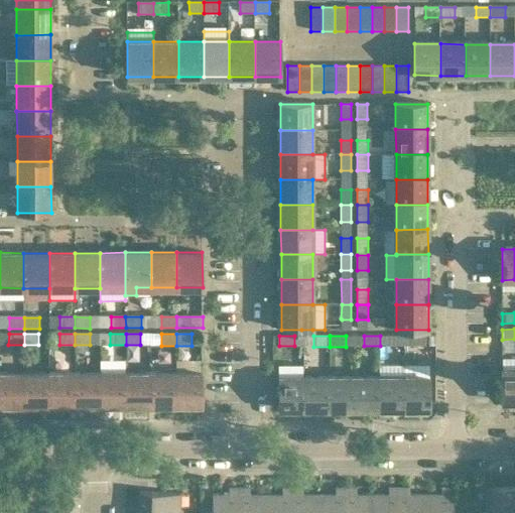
[(395,336),(380,336),(380,346),(395,346),(395,336)]
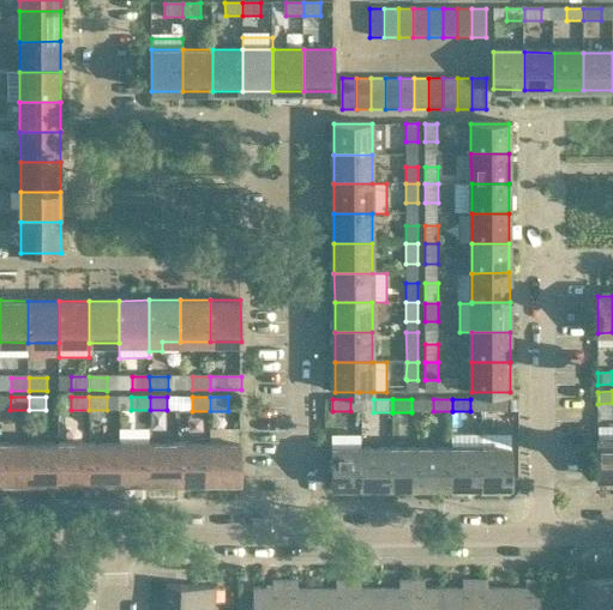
[(492,399),(493,411),(511,410),(511,399),(492,399)]
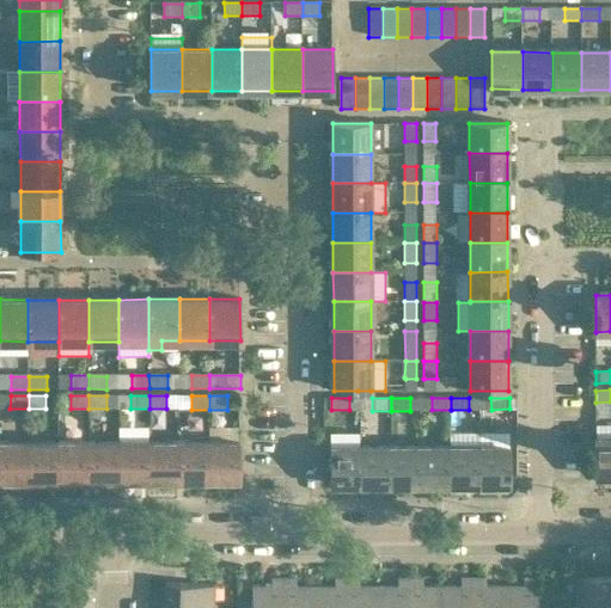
[(610,440),(596,440),(596,478),(610,477),(610,440)]
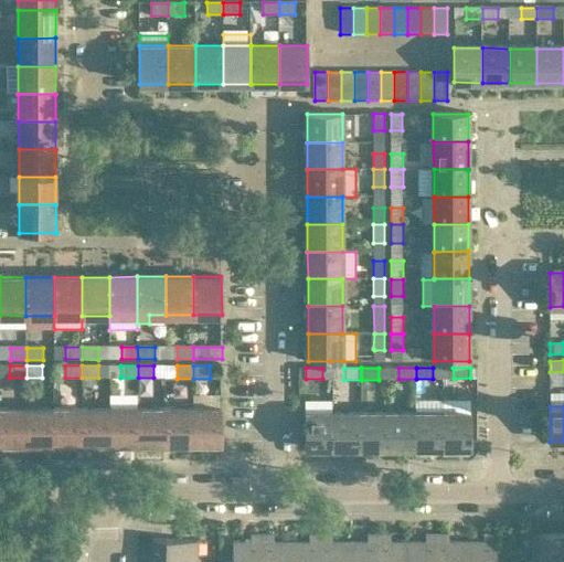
[(27,407),(0,407),(0,445),(27,446),(27,407)]
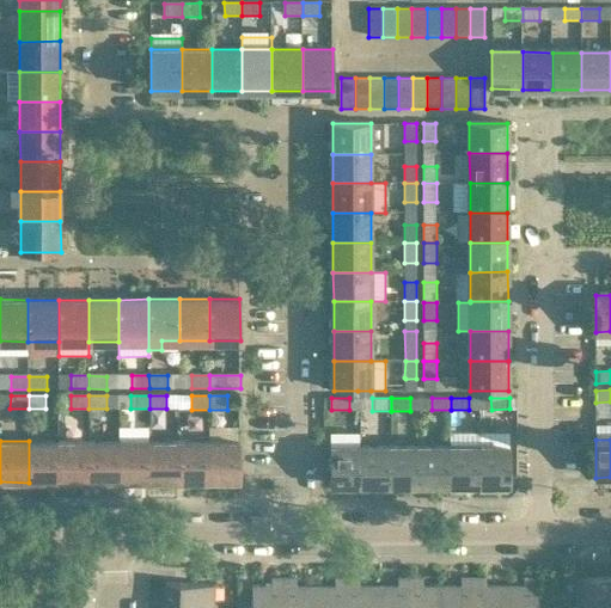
[(59,441),(29,441),(29,483),(59,483),(59,441)]
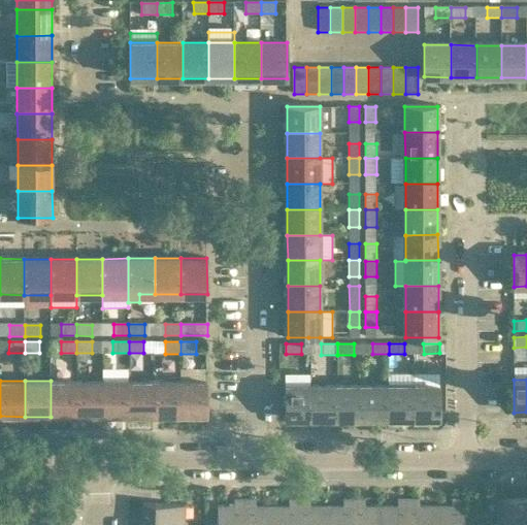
[(76,381),(51,381),(51,417),(76,416),(76,381)]
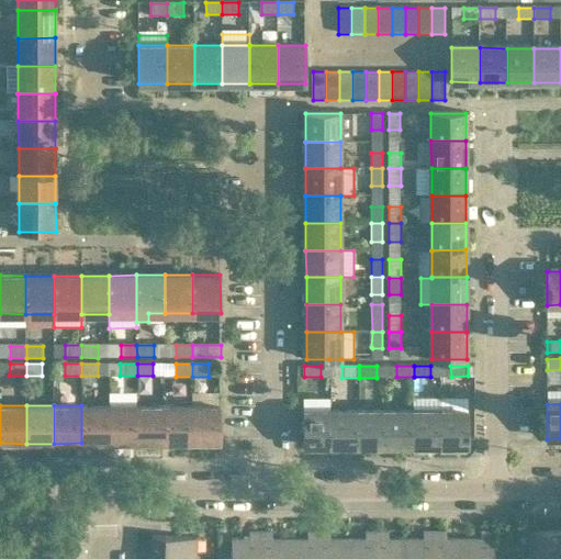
[(110,405),(81,405),(81,443),(110,443),(110,405)]
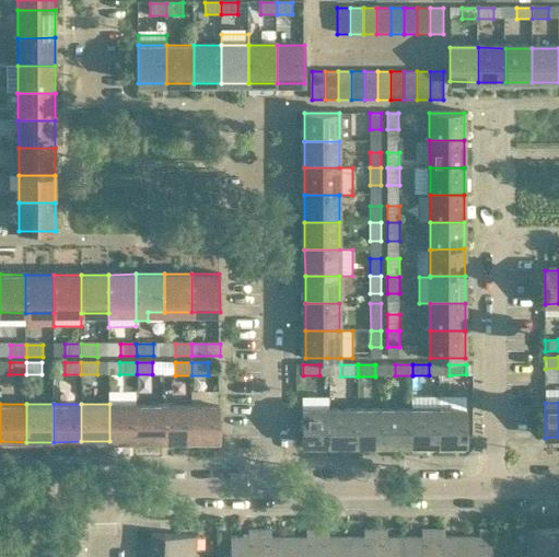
[(137,404),(109,404),(109,441),(137,441),(137,404)]
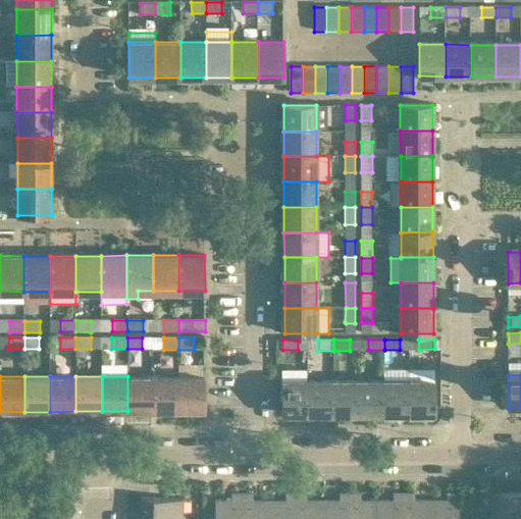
[(153,376),(127,376),(127,411),(153,411),(153,376)]
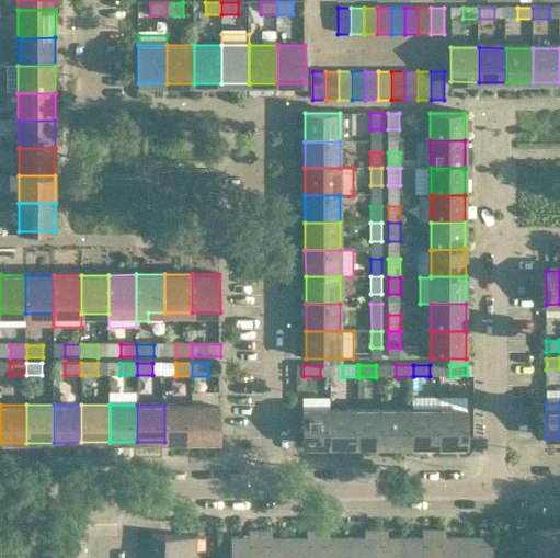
[(192,405),(164,405),(164,442),(192,442),(192,405)]
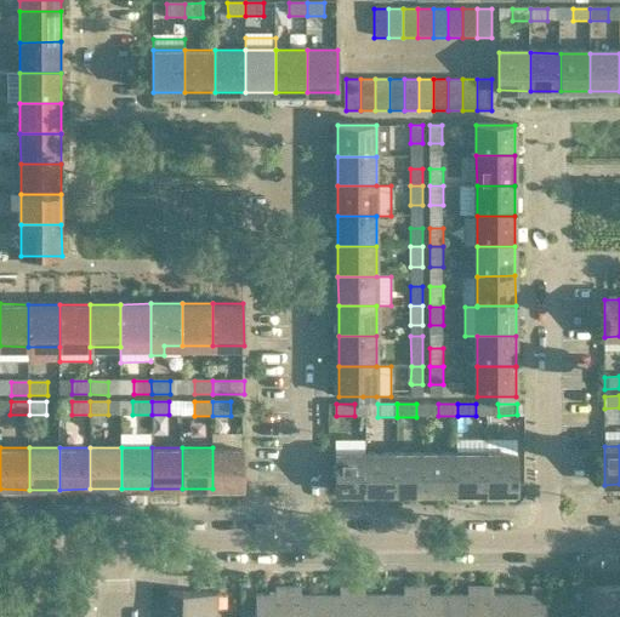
[(244,447),(212,447),(212,489),(244,489),(244,447)]
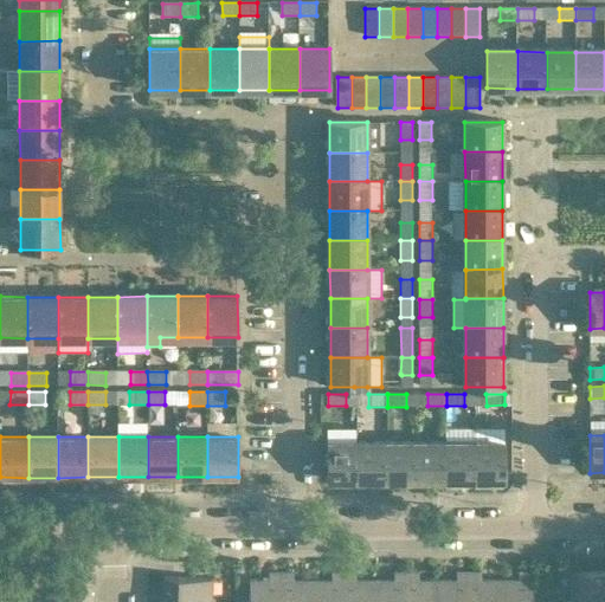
[(358,481),(358,444),(328,444),(328,481),(358,481)]
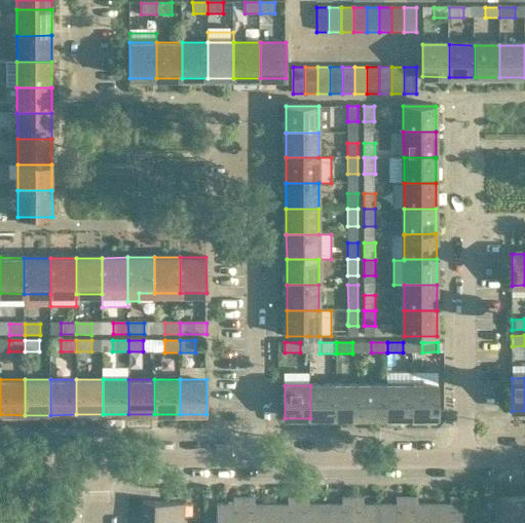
[(336,385),(310,385),(310,418),(336,418),(336,385)]
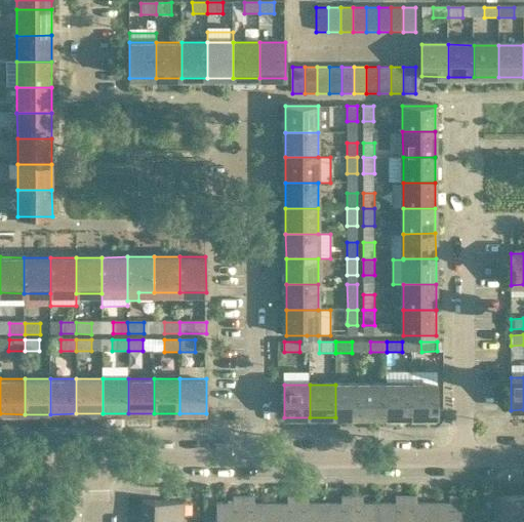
[(361,385),(335,385),(335,417),(361,417),(361,385)]
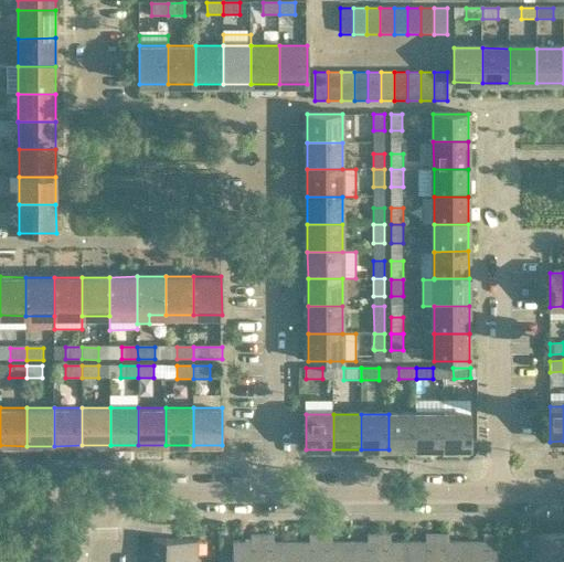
[(416,414),(389,414),(389,449),(416,449),(416,414)]
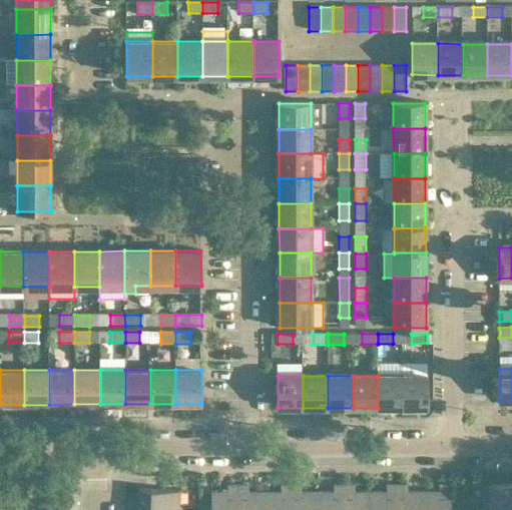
[(402,376),(378,376),(378,408),(402,407),(402,376)]
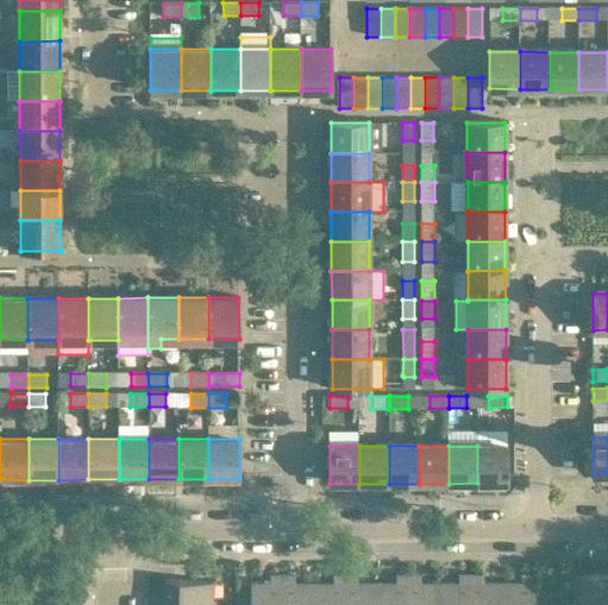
[(508,446),(477,446),(477,483),(508,483),(508,446)]
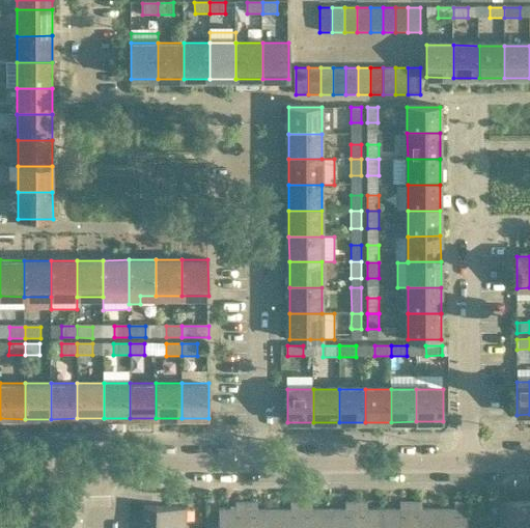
[(329,527),(329,510),(314,510),(314,502),(302,503),(302,527),(329,527)]
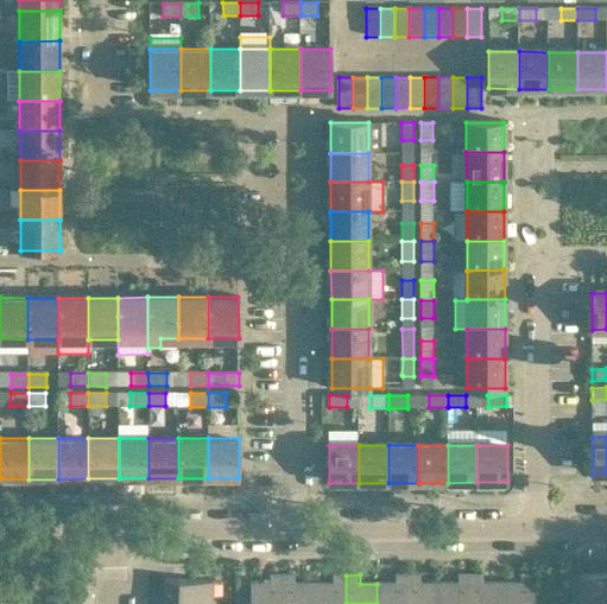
[(398,584),(377,584),(377,603),(408,603),(409,574),(398,574),(398,584)]
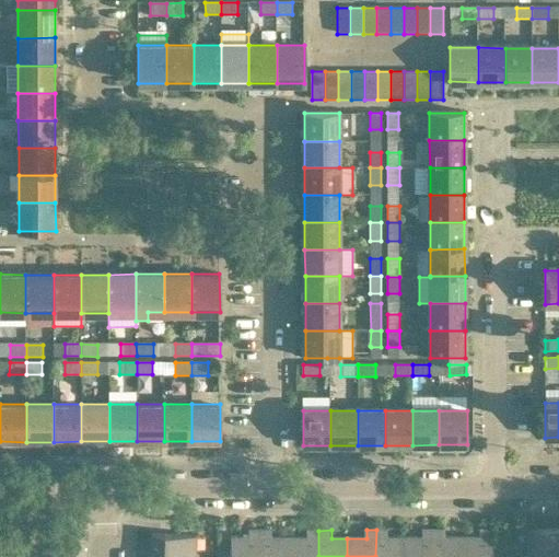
[(405,556),(405,538),(388,538),(388,530),(376,530),(375,556),(405,556)]
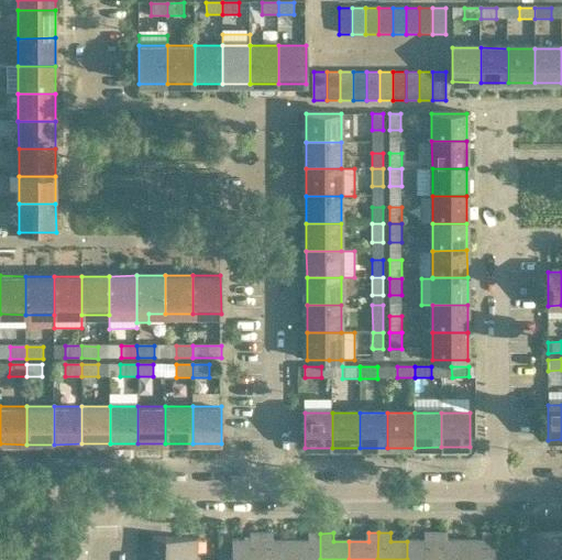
[(426,541),(407,541),(407,559),(436,559),(437,533),(426,533),(426,541)]
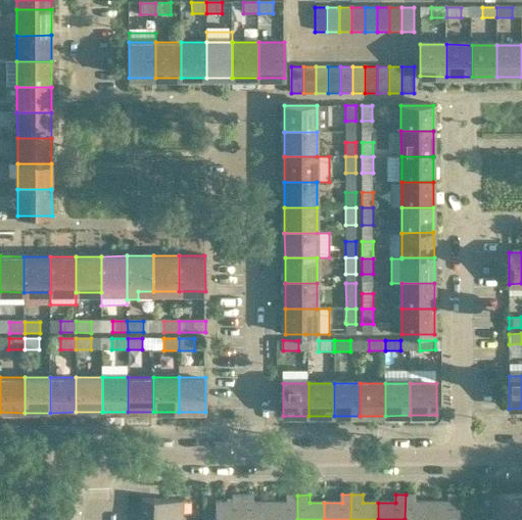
[(432,519),(432,503),(416,503),(416,494),(406,494),(405,519),(432,519)]
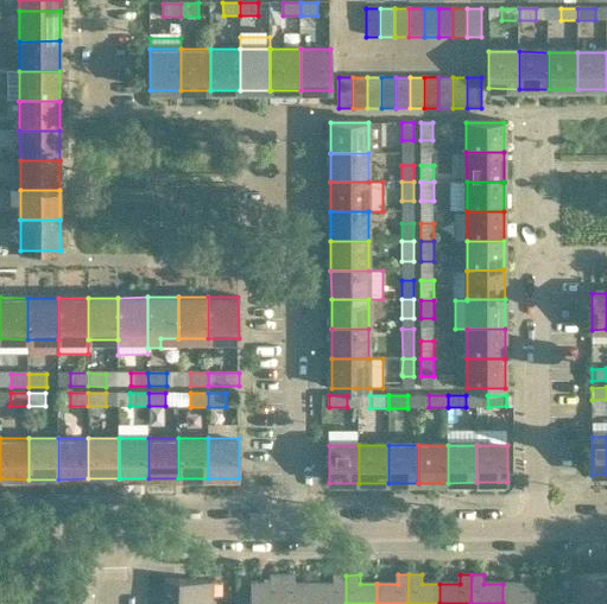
[(535,603),(535,584),(535,574),(522,574),(522,584),(503,584),(503,603),(535,603)]
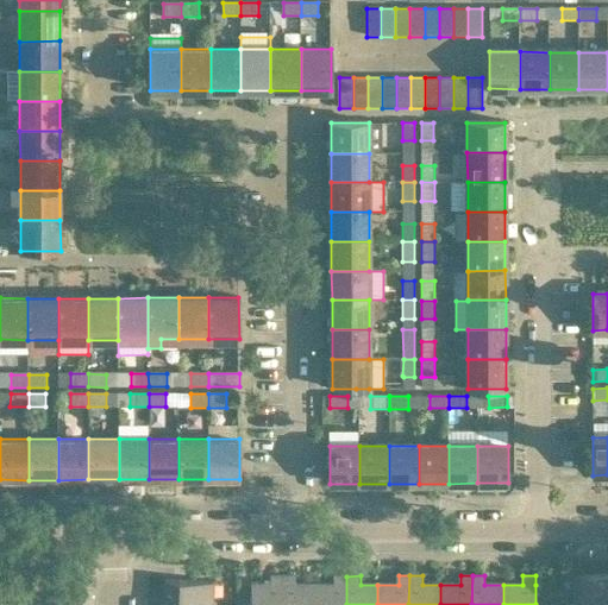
[(607,575),(576,575),(576,604),(607,604),(607,575)]
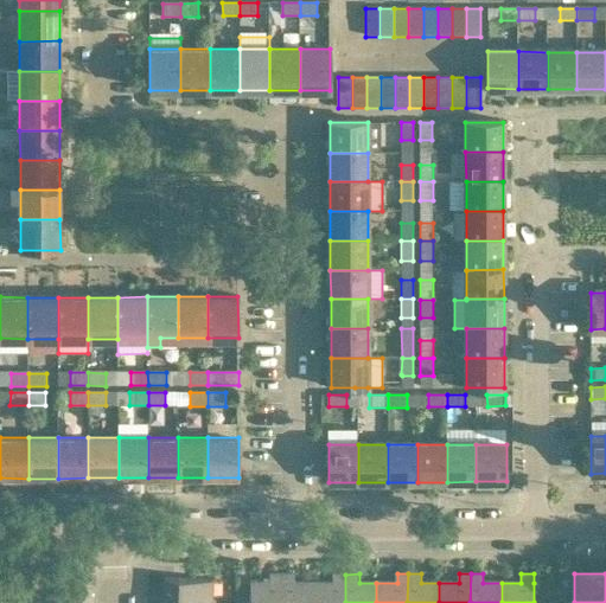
[(250,583),(250,602),(282,602),(282,575),(273,575),(273,583),(250,583)]
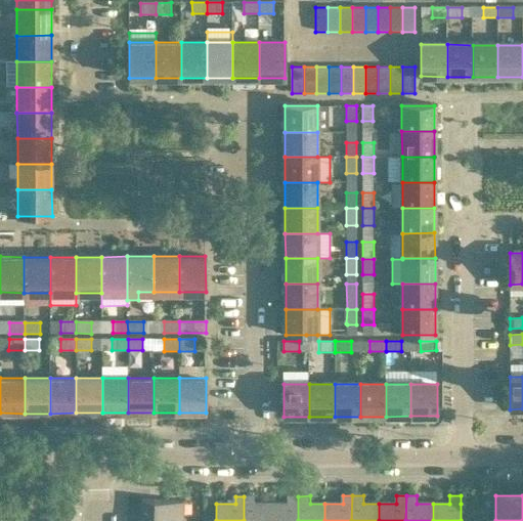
[(270,520),(271,504),(257,504),(257,496),(244,496),(244,520),(270,520)]
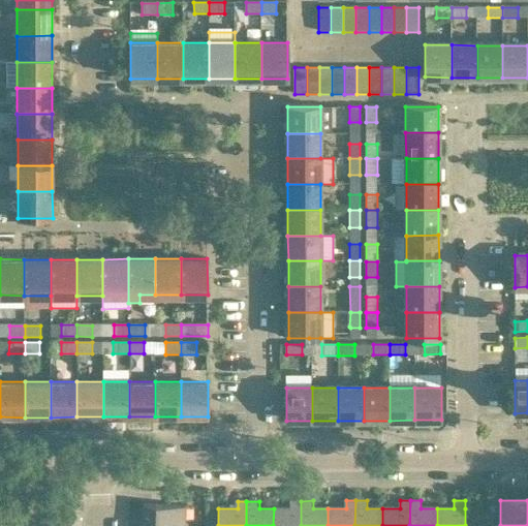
[(292,508),(274,508),(273,525),(301,525),(301,501),(292,501),(292,508)]
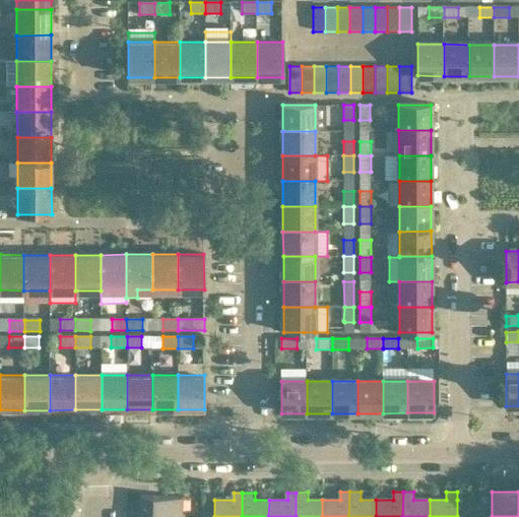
[(141,497),(140,516),(182,516),(183,499),(141,497)]
